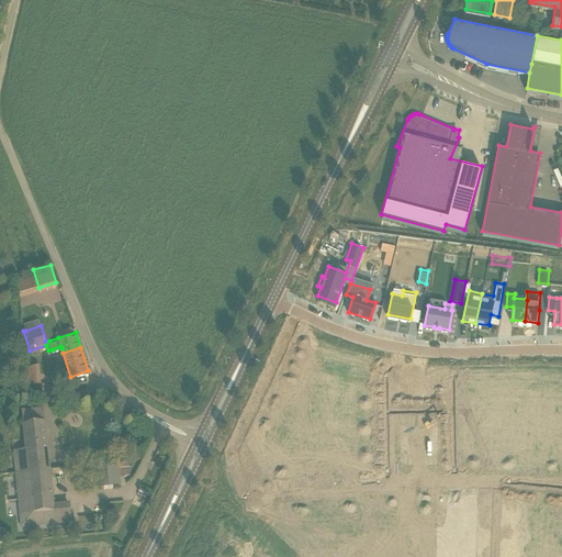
[(375,360),(356,360),(356,372),(375,372),(375,360)]
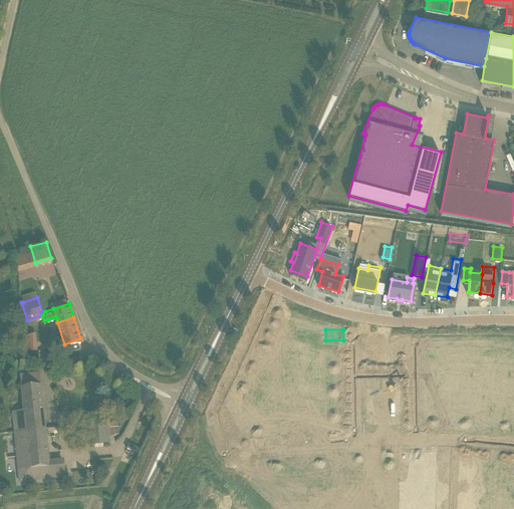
[(37,330),(27,330),(27,347),(37,346),(37,330)]
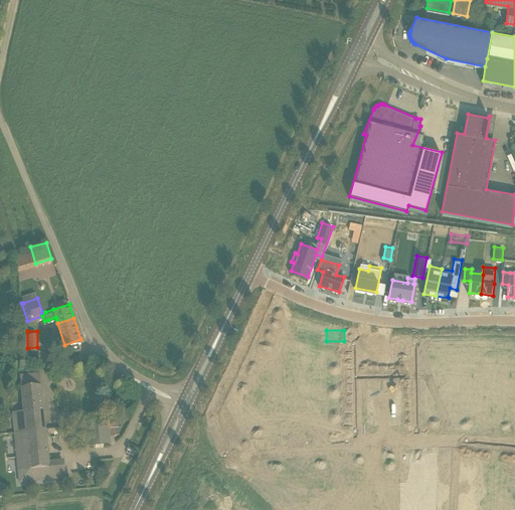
[(344,341),(326,341),(326,351),(344,351),(344,341)]
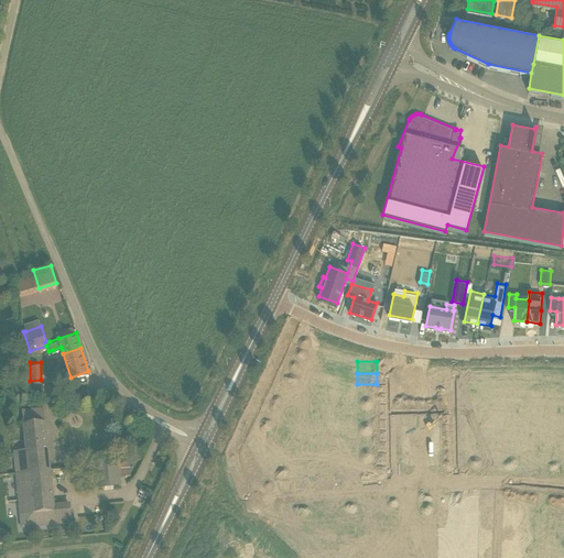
[(377,384),(357,384),(357,395),(377,394),(377,384)]
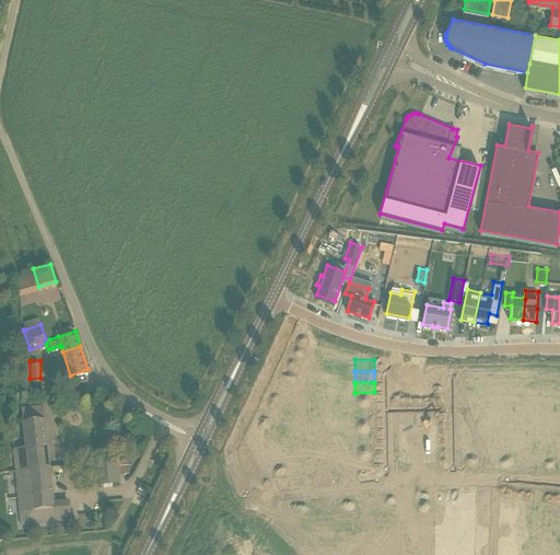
[(374,392),(354,393),(354,405),(374,405),(374,392)]
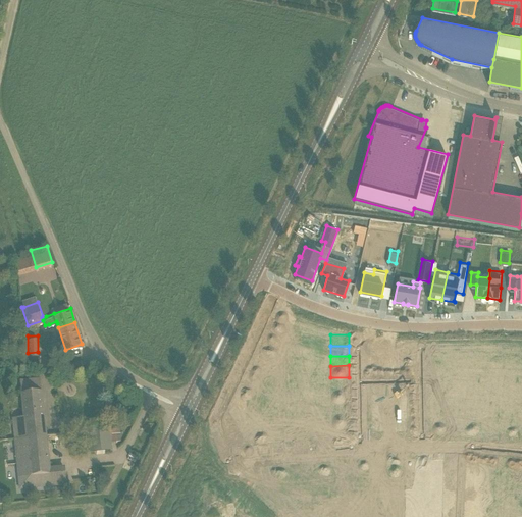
[(430,375),(431,386),(450,386),(449,375),(430,375)]
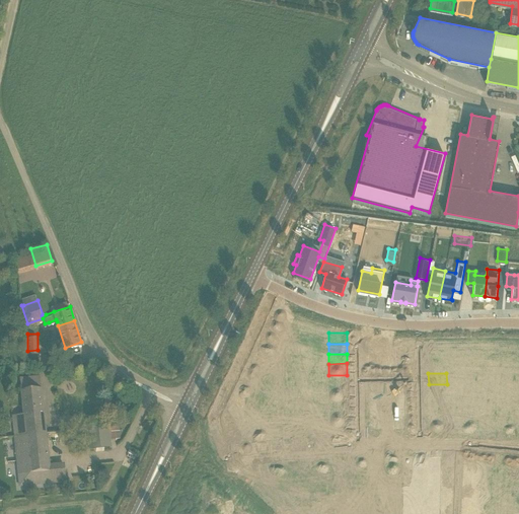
[(328,377),(328,388),(348,388),(347,377),(328,377)]
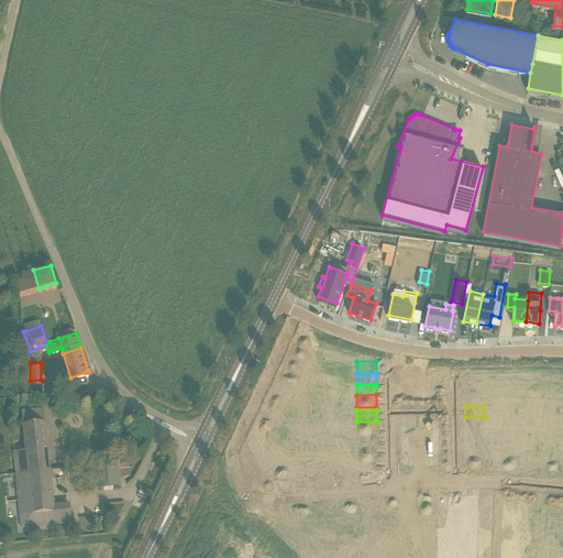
[(14,447),(17,469),(51,466),(45,417),(23,419),(25,446),(14,447)]
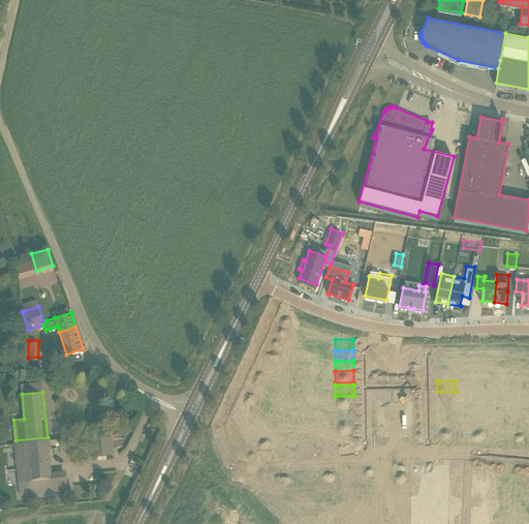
[(456,392),(437,392),(437,402),(456,402),(456,392)]
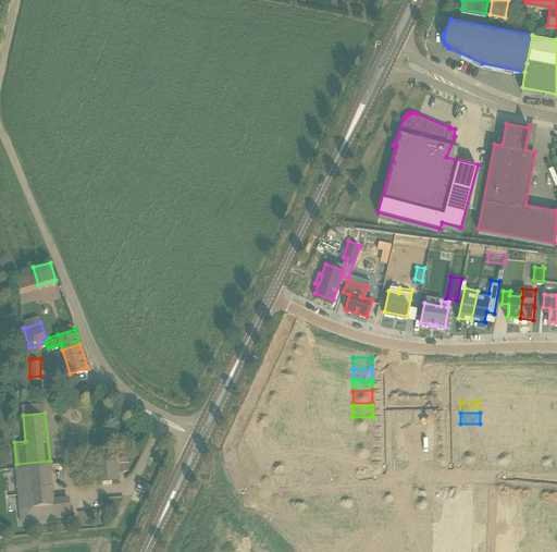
[(373,428),(373,417),(353,417),(354,428),(373,428)]
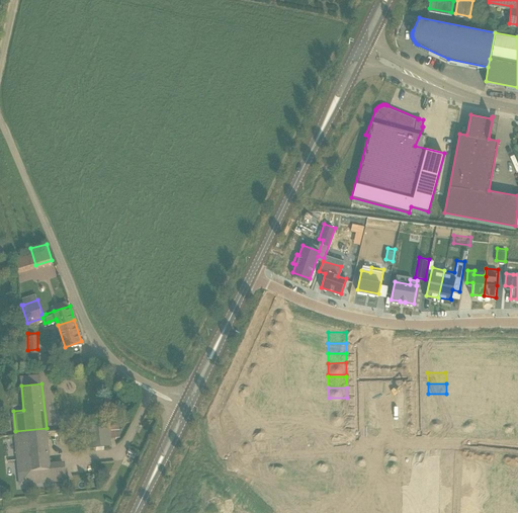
[(446,394),(428,394),(428,404),(446,404),(446,394)]
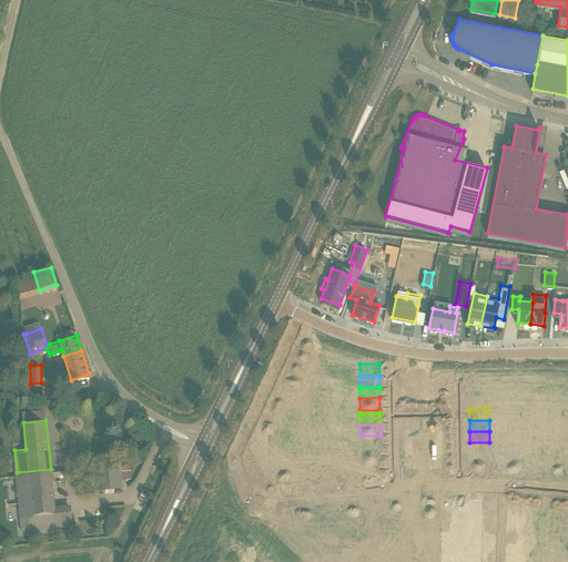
[(361,436),(361,447),(381,447),(381,436),(361,436)]
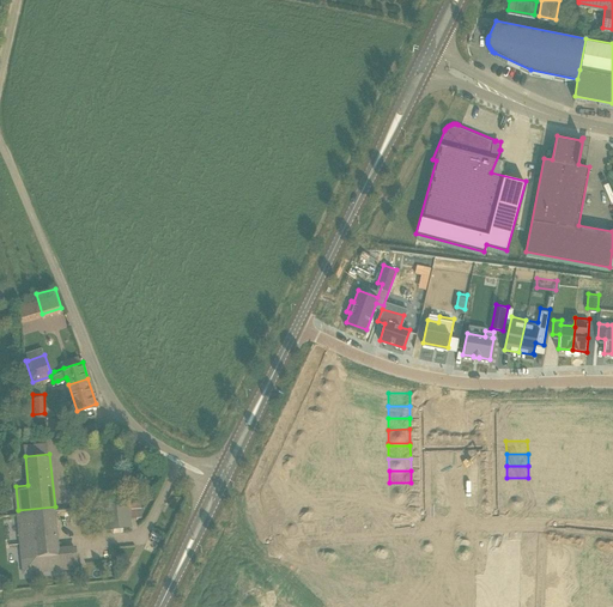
[(612,509),(612,483),(607,483),(608,478),(601,477),(599,491),(606,492),(605,509),(612,509)]
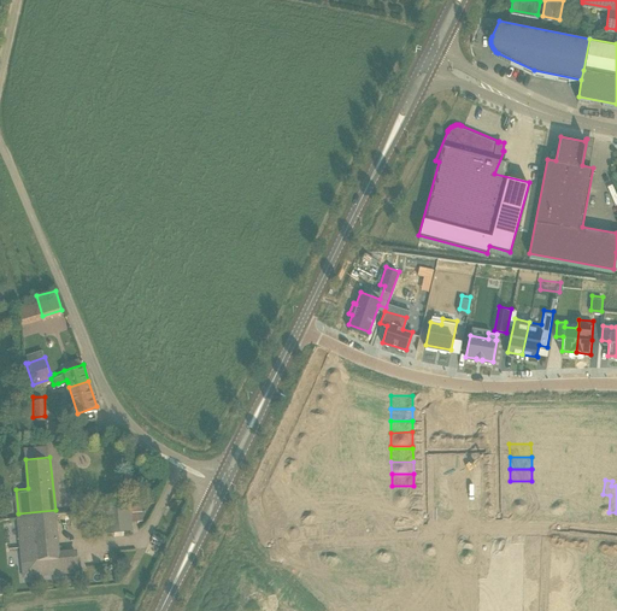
[(510,494),(532,493),(532,481),(510,481),(510,494)]
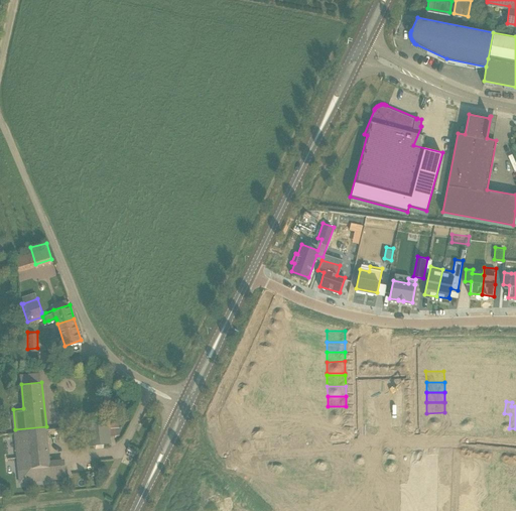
[(328,417),(346,416),(346,406),(328,406),(328,417)]
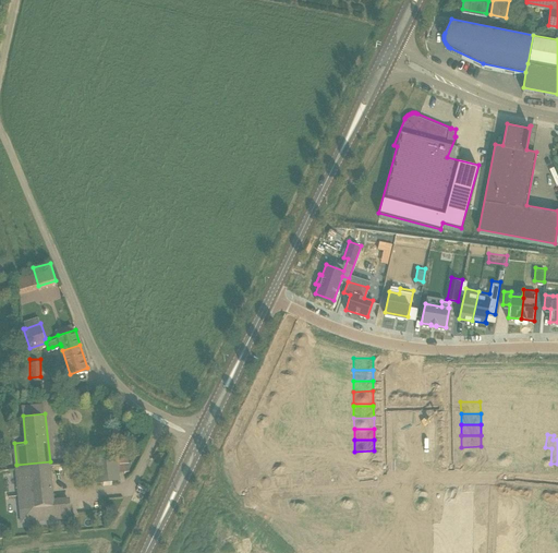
[(481,446),(461,447),(461,458),(481,458),(481,446)]
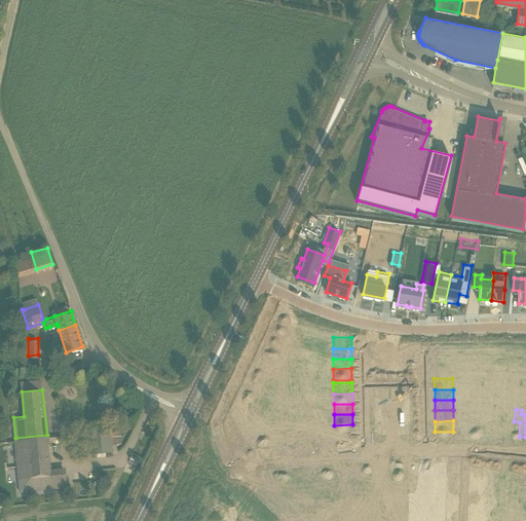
[(352,424),(334,425),(334,436),(352,436),(352,424)]
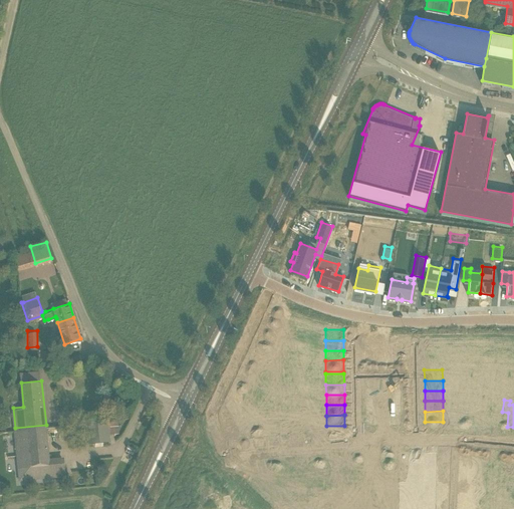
[(92,419),(94,441),(111,439),(110,431),(118,430),(117,417),(92,419)]
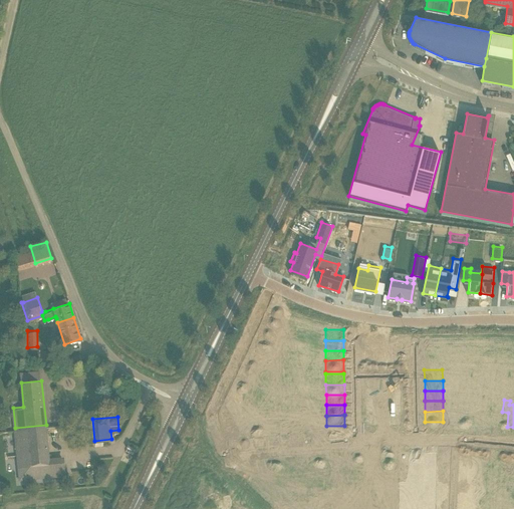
[(51,472),(49,456),(46,425),(15,428),(20,475),(51,472)]
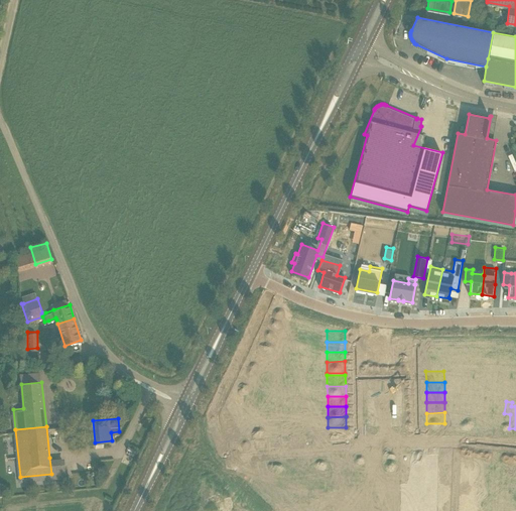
[(463,471),(482,472),(482,461),(464,460),(463,471)]
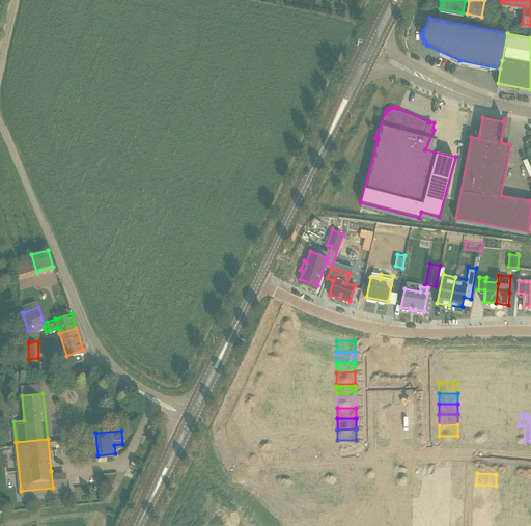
[(530,475),(523,475),(521,494),(530,494),(530,475)]
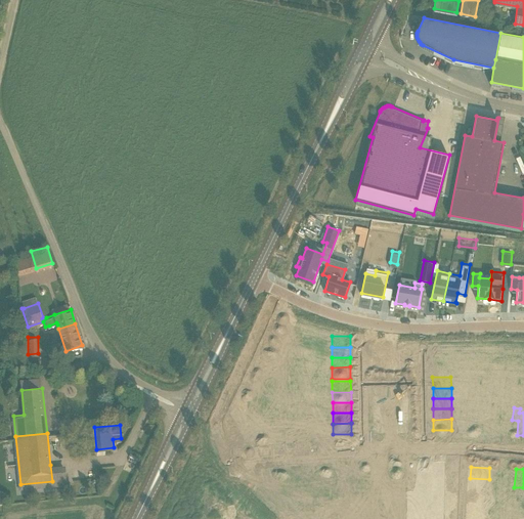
[(488,491),(489,479),(470,478),(470,484),(470,490),(488,491)]
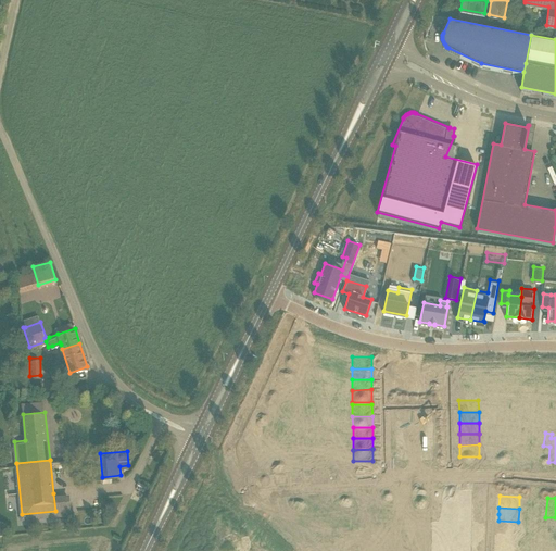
[(495,550),(515,550),(517,540),(496,539),(496,545),(495,550)]
